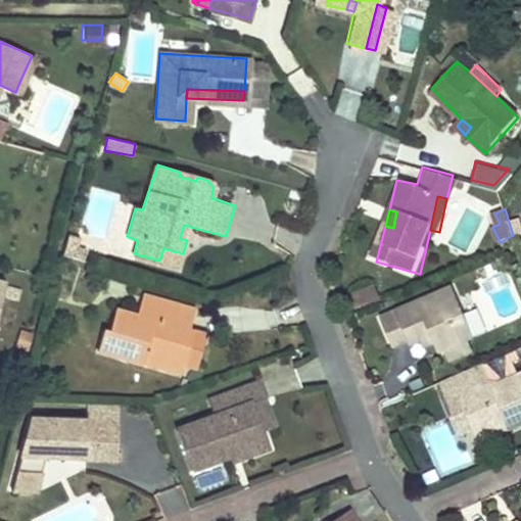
[(509,222),(513,235),(520,229),(520,224),(518,219),(509,222)]
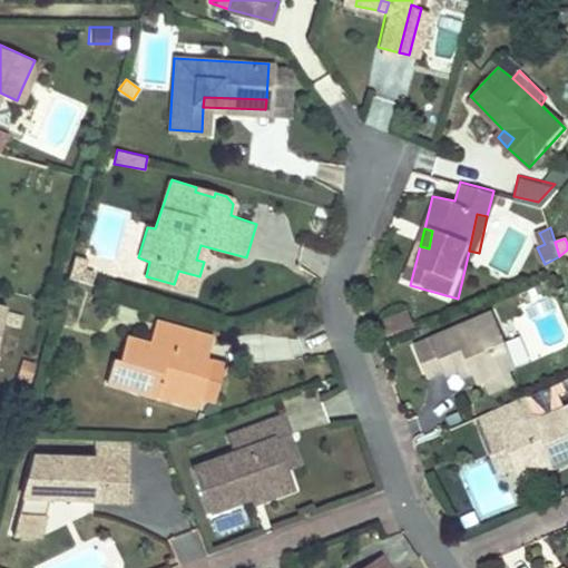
[(204,262),(208,247),(201,245),(196,260),(204,262)]
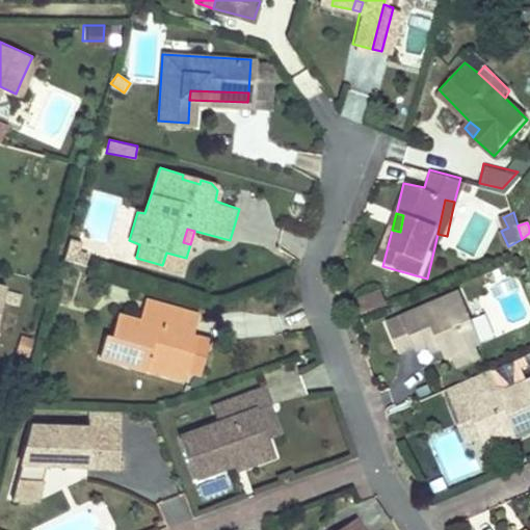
[(75,241),(65,238),(59,259),(80,263),(82,255),(72,252),(75,241)]
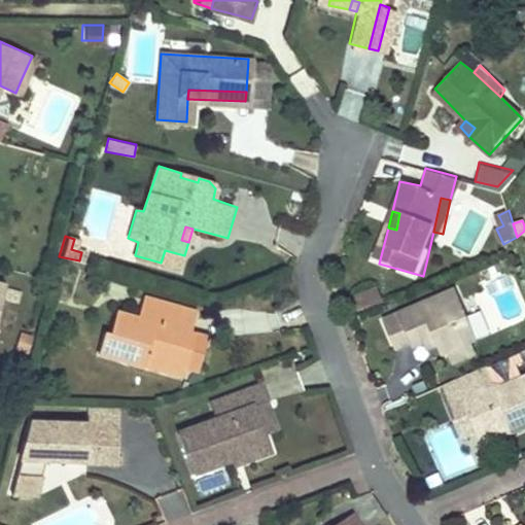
[(165,250),(161,263),(181,268),(184,255),(165,250)]
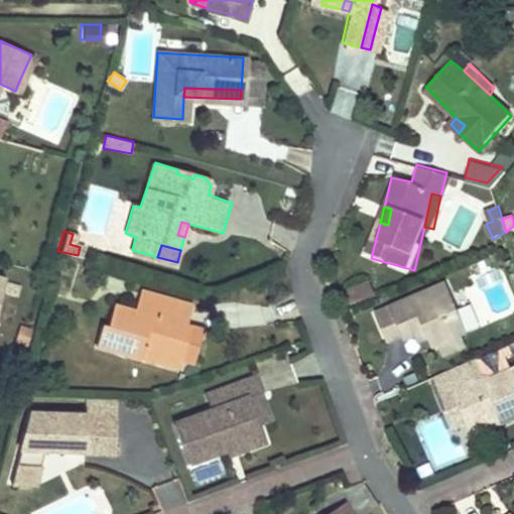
[(17,284),(3,280),(0,290),(14,294),(17,284)]
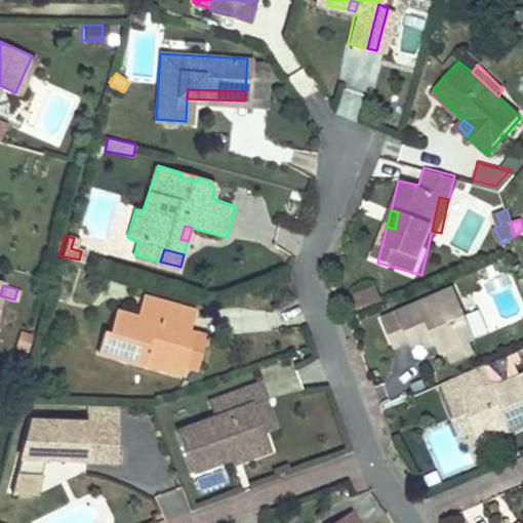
[(378,287),(360,294),(365,307),(371,304),(384,298),(378,287)]
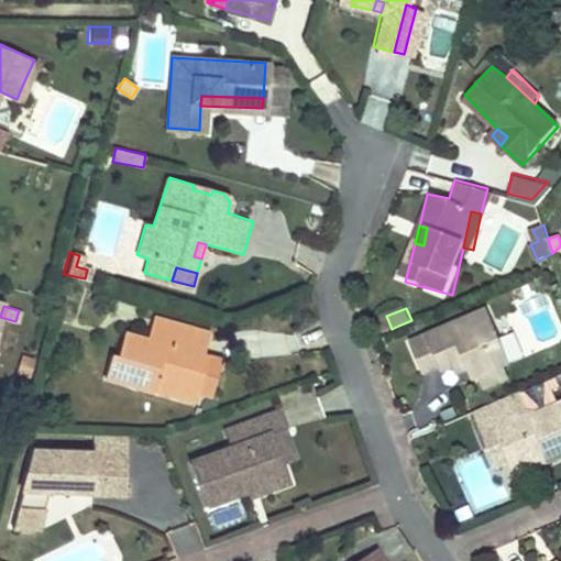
[(506,354),(485,308),(408,340),(418,362),(433,355),(436,361),(451,354),(461,350),(464,359),(469,369),(474,367),(479,377),(504,365),(501,356),(506,354)]
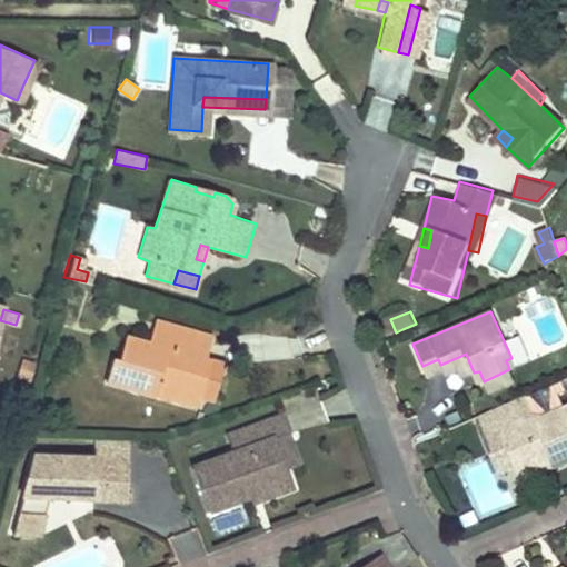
[(212,339),(155,322),(149,345),(125,339),(120,361),(115,359),(108,384),(148,394),(149,389),(150,383),(159,384),(158,390),(199,401),(201,394),(205,380),(200,379),(206,361),(206,360),(212,339)]
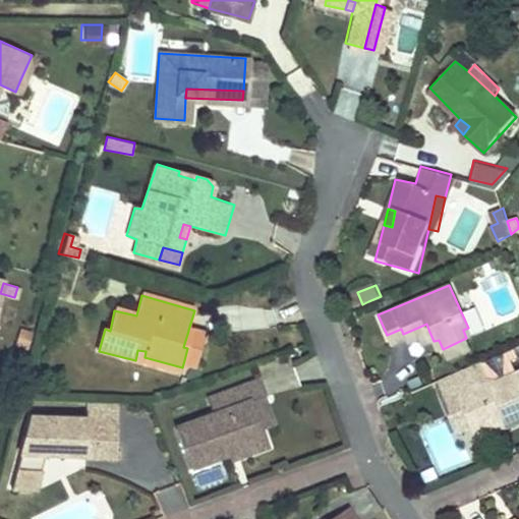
[(426,324),(417,328),(420,335),(429,332),(426,324)]
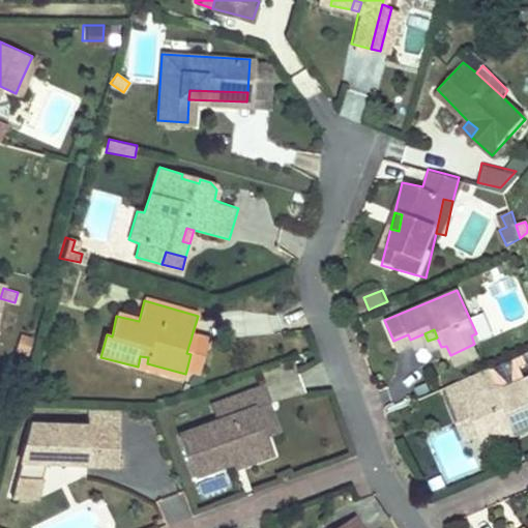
[(33,335),(21,332),(17,351),(30,354),(33,335)]
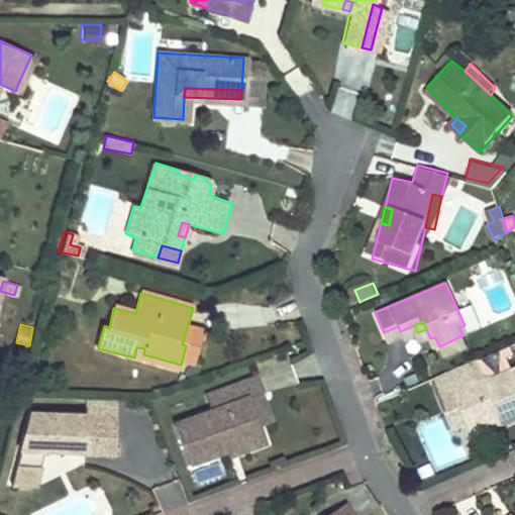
[(201,331),(187,327),(187,328),(182,344),(186,345),(183,357),(193,361),(201,331)]
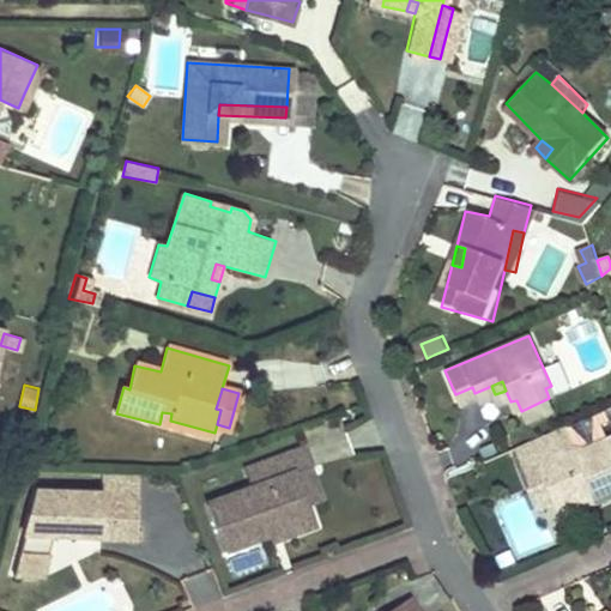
[(562,423),(516,442),(526,467),(537,464),(555,504),(590,490),(594,501),(610,494),(610,415),(609,417),(610,422),(610,433),(584,445),(570,442),(562,423)]
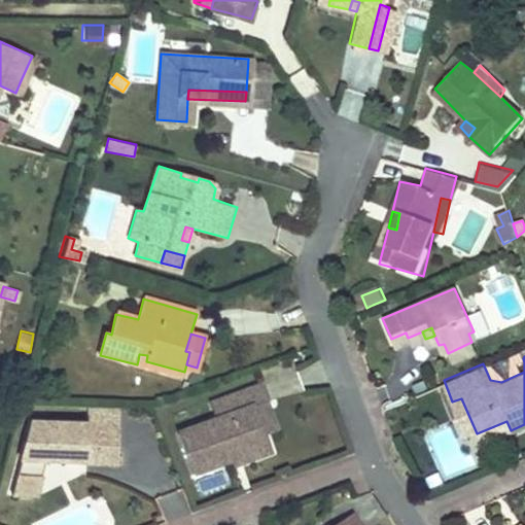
[(261,383),(269,401),(300,390),(288,359),(257,372),(261,383)]
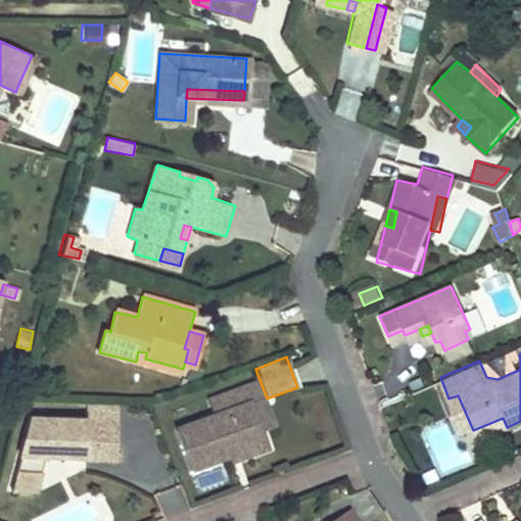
[(460,436),(473,430),(458,395),(448,398),(440,377),(436,379),(460,436)]
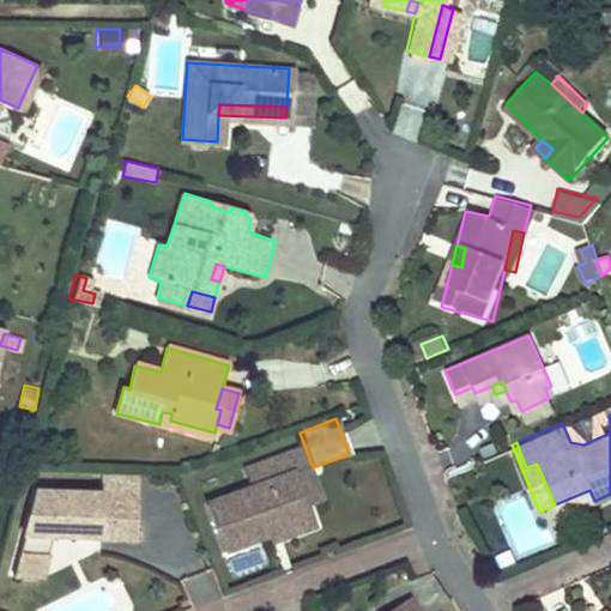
[(255,484),(212,501),(229,548),(272,531),(270,525),(285,519),(290,531),(315,521),(298,473),(313,467),(304,446),(249,467),(255,484)]
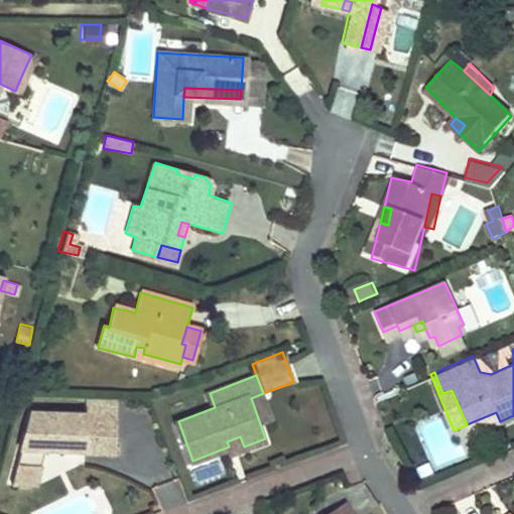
[(63,451),(115,451),(114,412),(114,397),(85,397),(85,411),(32,411),(18,458),(42,466),(48,452),(53,444),(63,445),(63,451)]
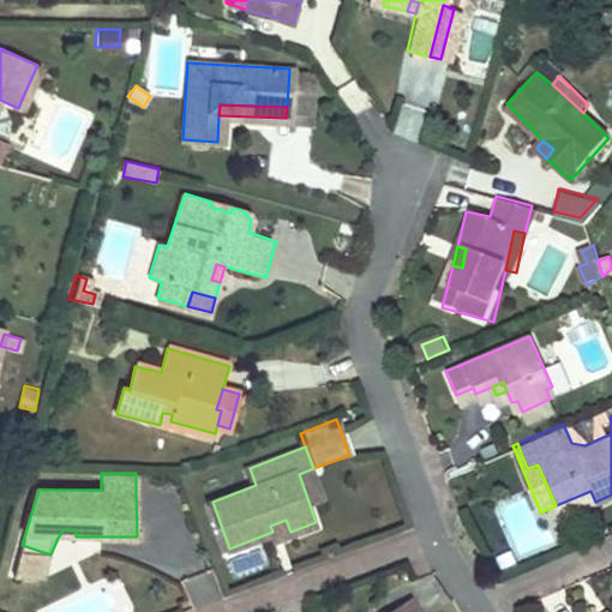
[(591,491),(556,505),(559,516),(595,502),(591,491)]
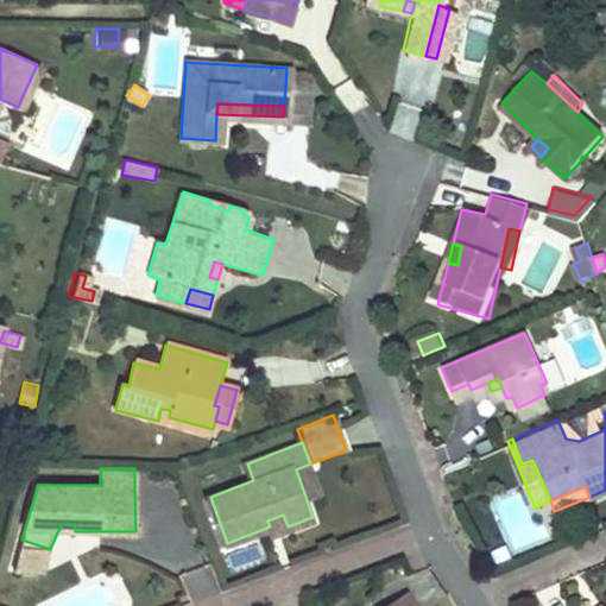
[(272,532),(288,526),(283,515),(267,521),(270,526),(272,532)]
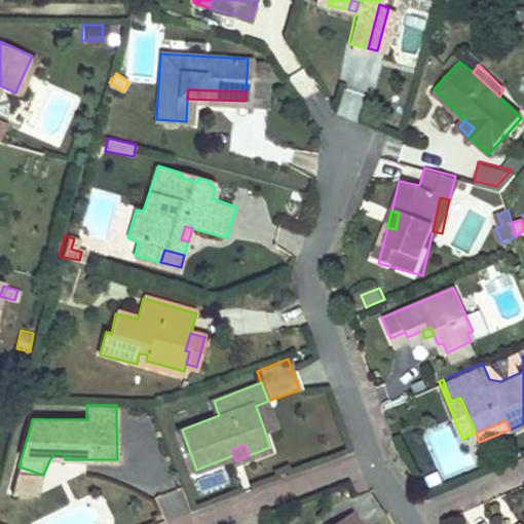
[(43,475),(19,466),(12,486),(37,494),(43,475)]
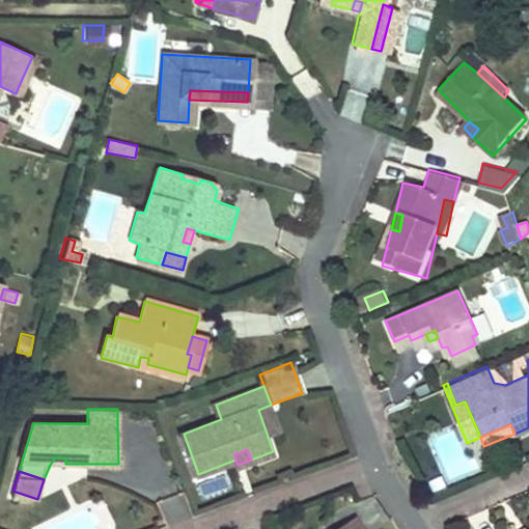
[(355,528),(350,520),(336,528),(355,528)]
